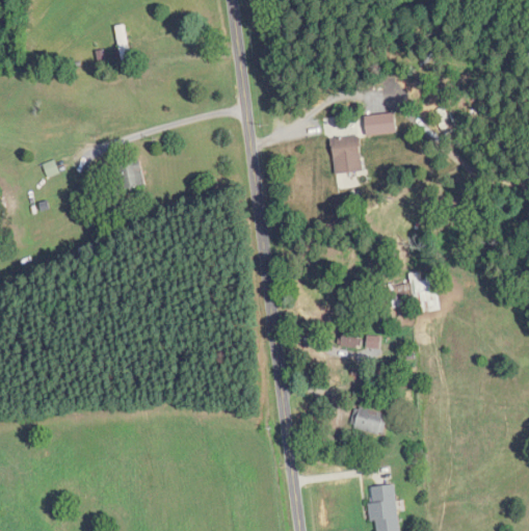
[(132,57),(121,24),(111,27),(123,59),(132,57)]
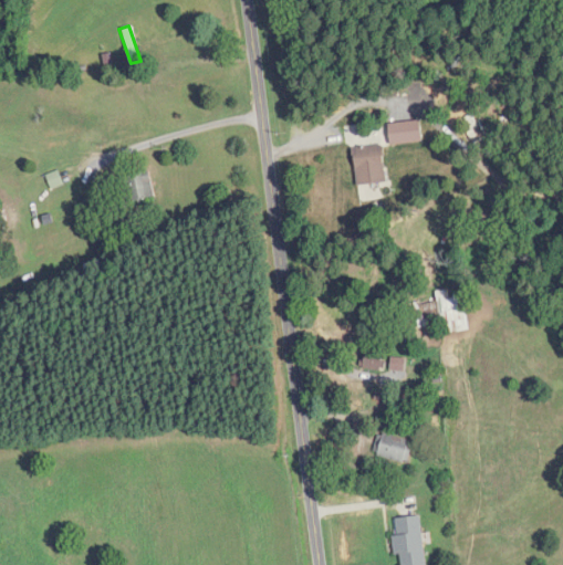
[(355,185),(384,182),(379,144),(351,147),(355,185)]
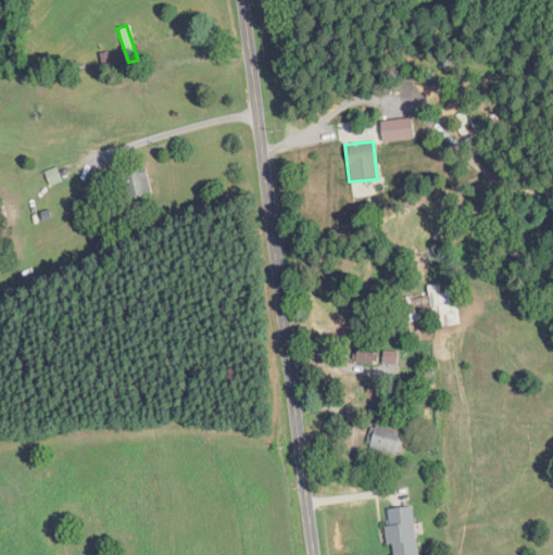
[(151,193),(145,167),(118,173),(124,200),(151,193)]
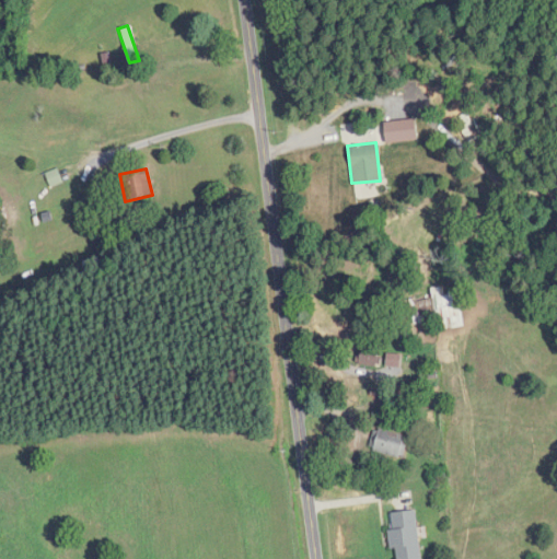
[(463,325),(455,282),(431,286),(432,297),(407,301),(412,324),(438,319),(439,329),(463,325)]
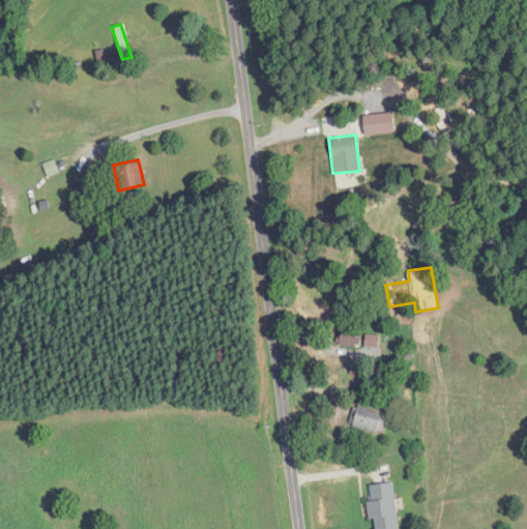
[(340,343),(354,344),(354,329),(340,328),(340,343)]
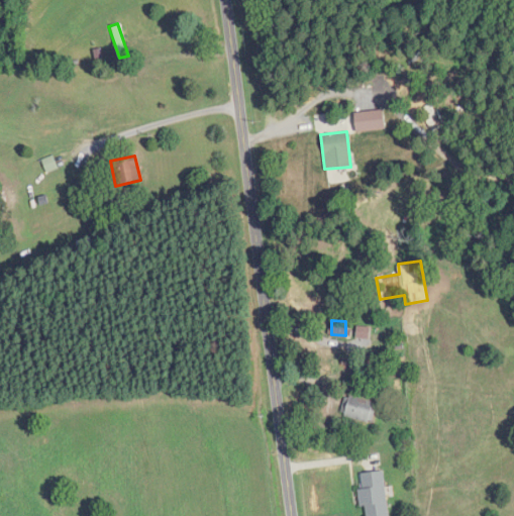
[(342,415),(369,423),(375,403),(348,395),(342,415)]
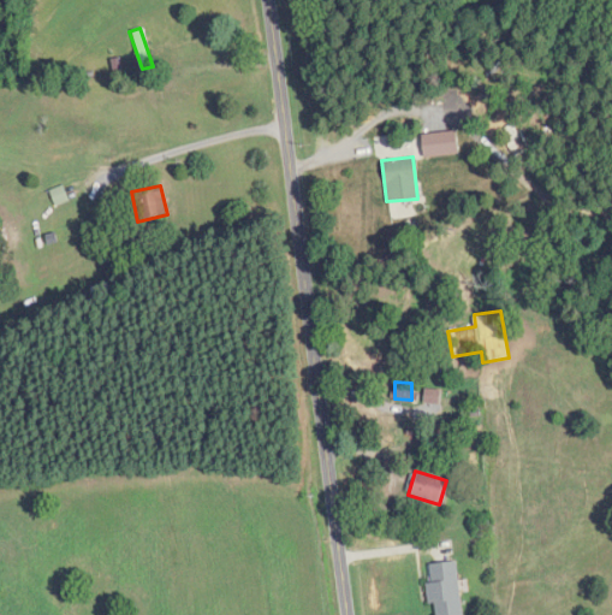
[(433,614),(459,614),(456,562),(425,565),(428,604),(433,603),(433,614)]
